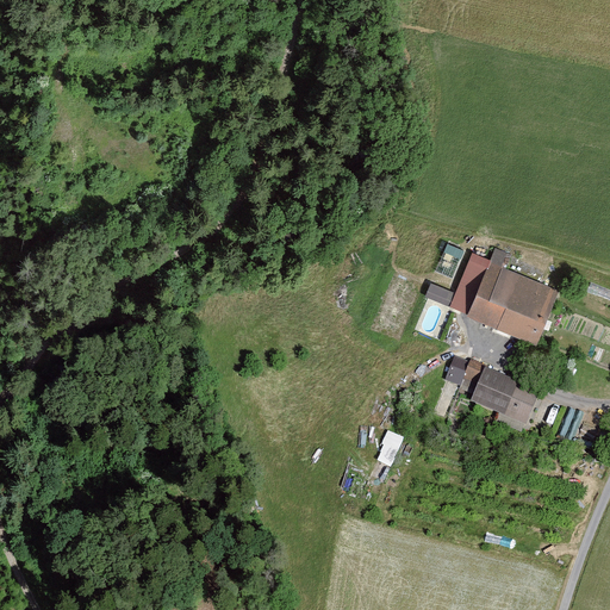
[(559,291),(472,254),(449,306),(535,344),(559,291)]
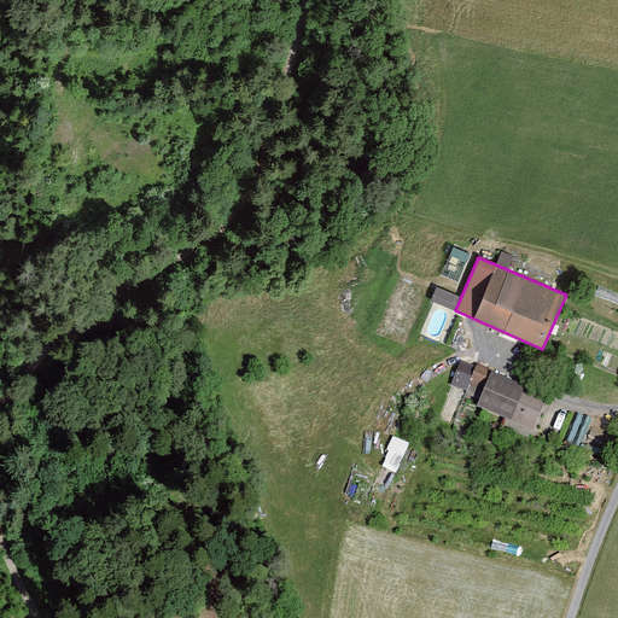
[(437,285),(431,298),(455,309),(461,295),(437,285)]
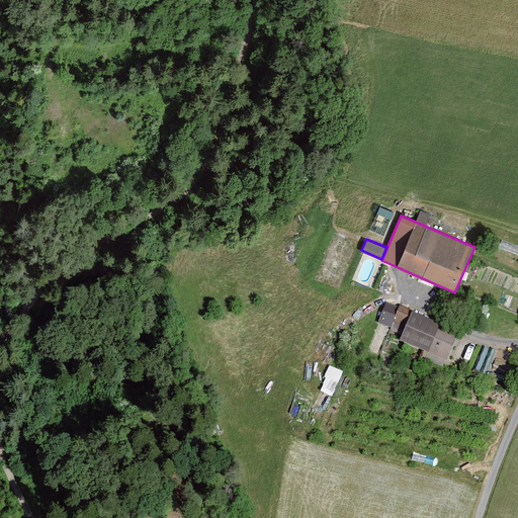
[(408,312),(398,341),(445,359),(456,329),(408,312)]
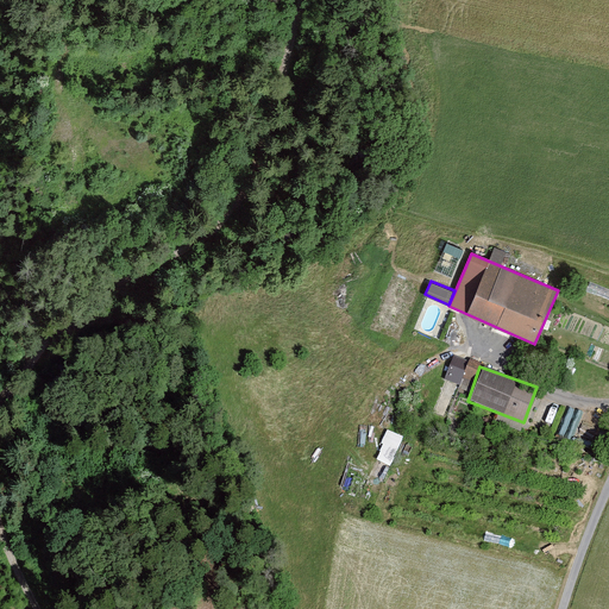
[(389,429),(376,459),(391,466),(405,437),(389,429)]
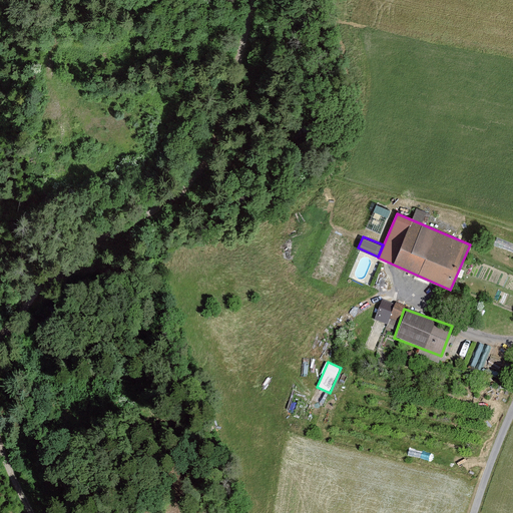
[(316,397),(325,400),(328,393),(319,390),(316,397)]
